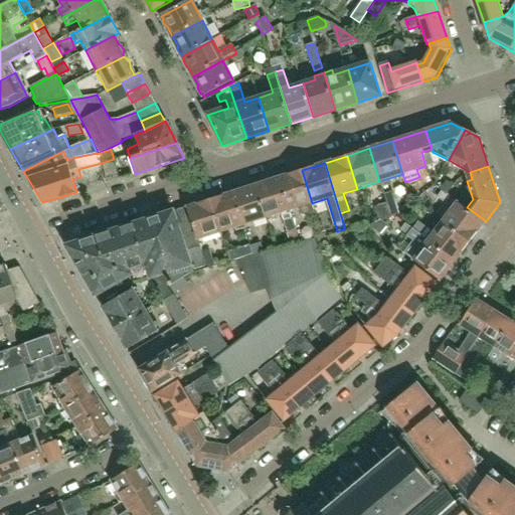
[(312,203),(302,170),(280,177),(291,214),(300,211),(301,213),(303,214),(314,211),(312,203)]
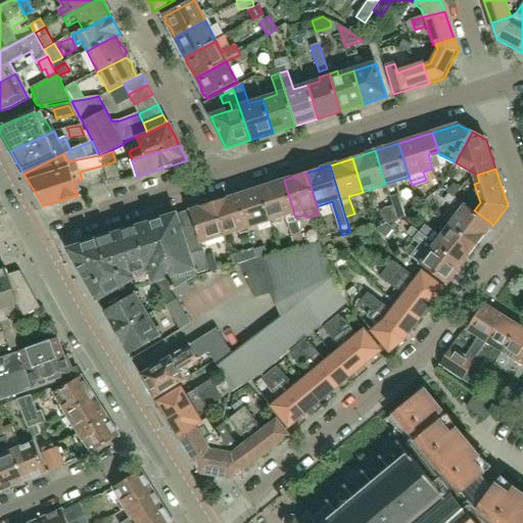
[(296,221),(295,218),(284,180),(260,188),(271,221),(285,217),(290,234),(295,248),(304,245),(299,231),(296,221)]
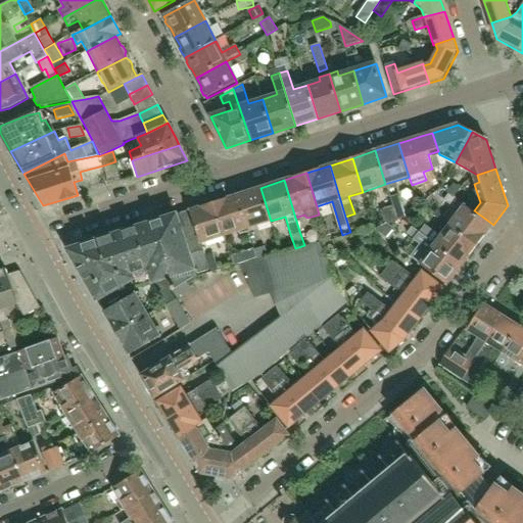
[(455,197),(461,189),(454,184),(447,191),(455,197)]
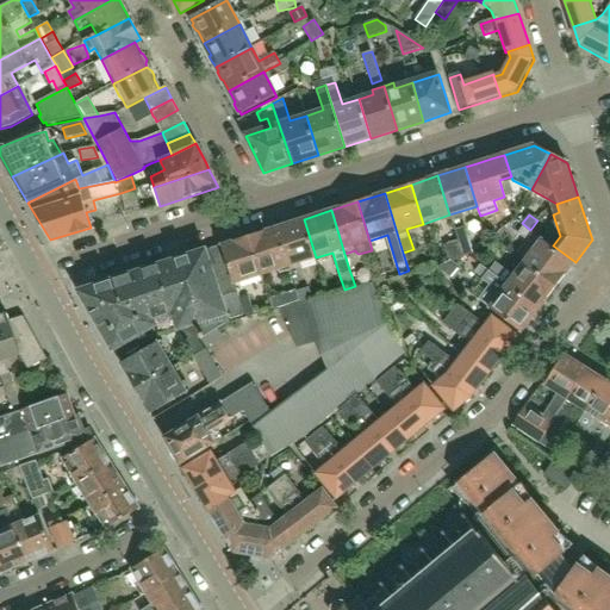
[(530,230),(522,223),(515,218),(506,225),(528,241),(535,232),(530,230)]
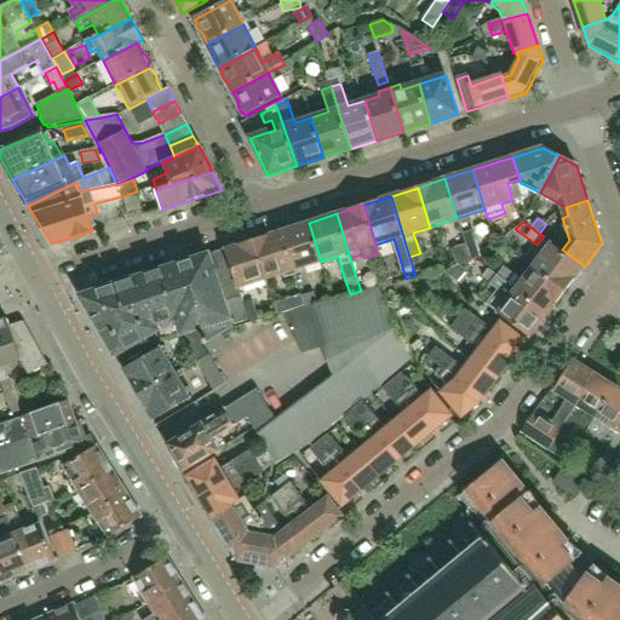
[(321,262),(309,223),(282,231),(294,271),(304,268),(321,262)]
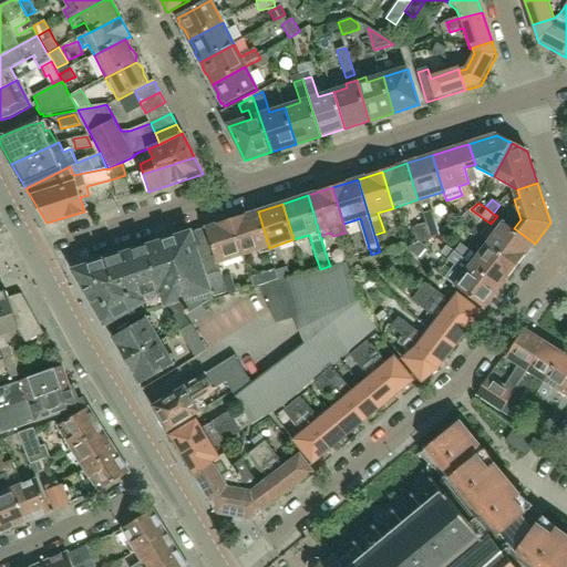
[(422,214),(425,224),(430,238),(440,236),(441,235),(433,210),(422,214)]
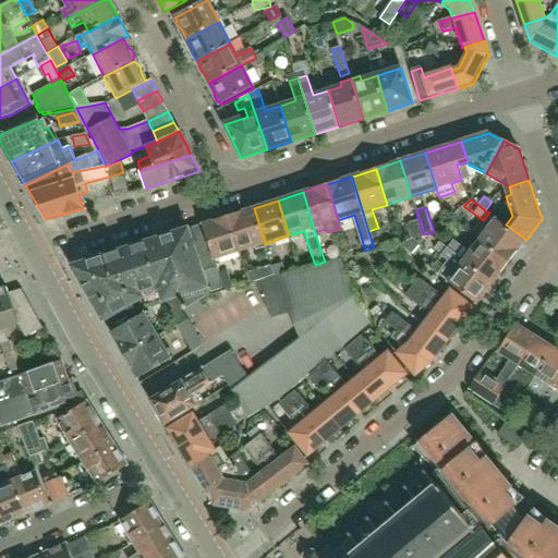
[(265,244),(254,208),(229,216),(240,252),(256,246),(265,244)]
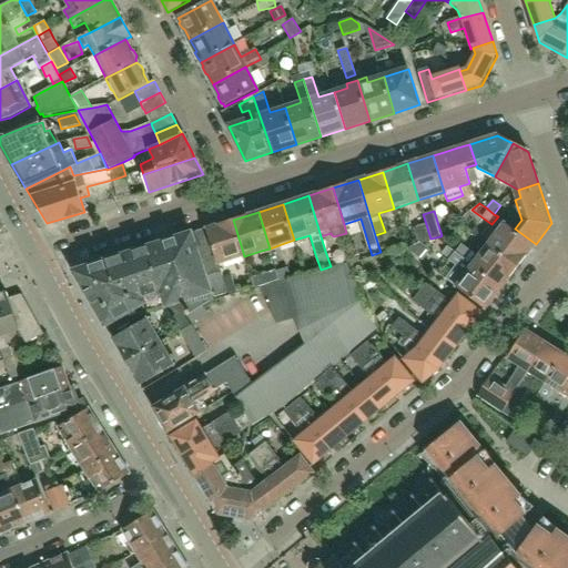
[(233,220),(206,229),(217,264),(244,256),(233,220)]
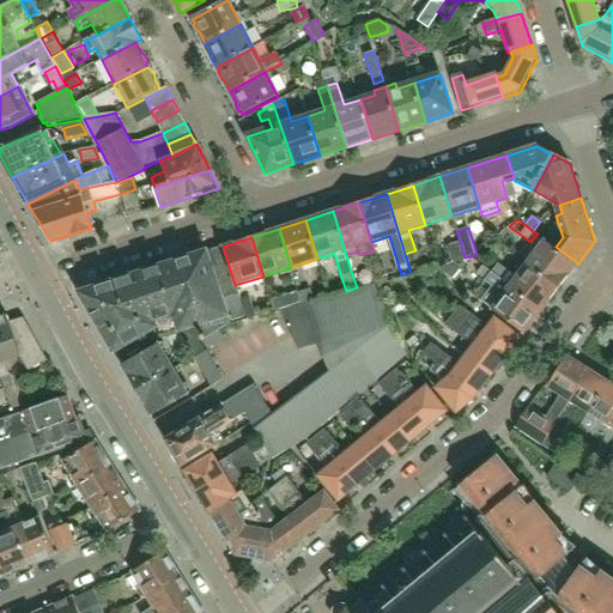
[(578,263),(556,247),(546,240),(528,263),(559,287),(578,263)]
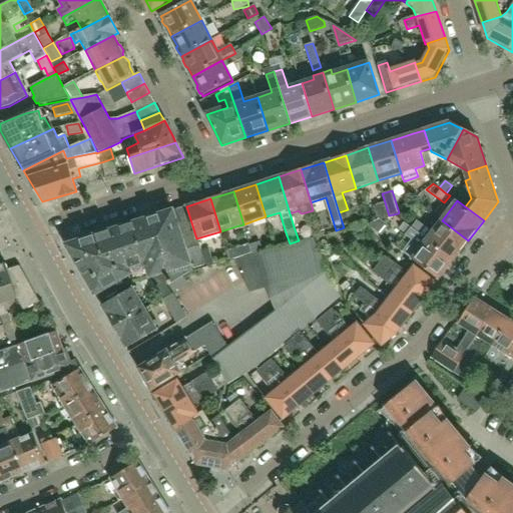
[(378,219),(389,215),(385,202),(373,205),(378,219)]
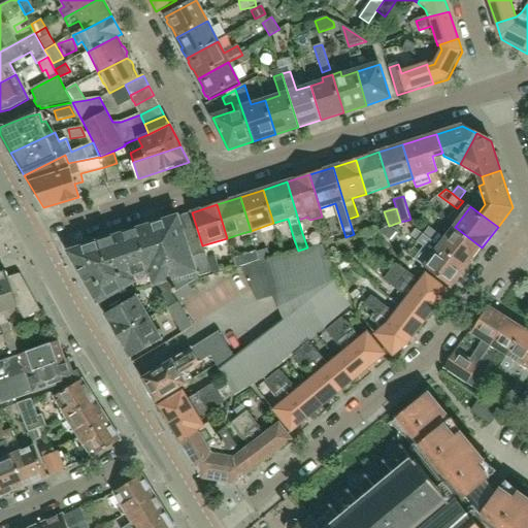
[(206,259),(202,245),(192,212),(178,217),(135,230),(127,233),(119,235),(74,250),(71,258),(98,302),(133,282),(138,290),(156,284),(166,281),(170,279),(174,294),(198,277),(198,276),(210,273),(206,259)]
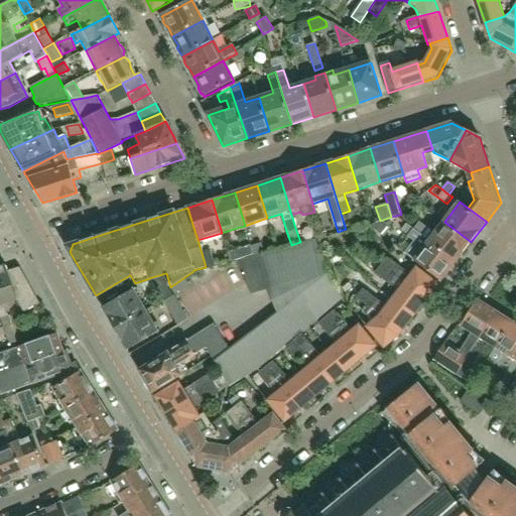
[(471,242),(444,222),(429,242),(457,262),(471,242)]
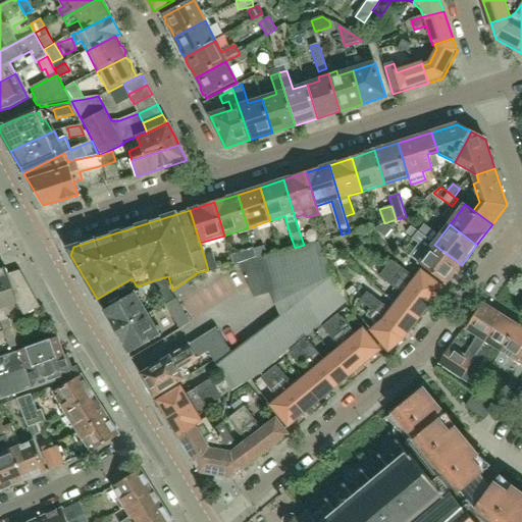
[(423,225),(418,231),(426,239),(431,232),(423,225)]
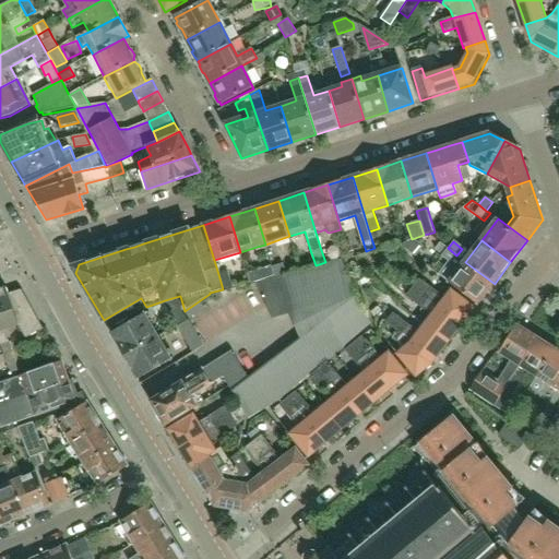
[(451,262),(456,256),(448,248),(442,256),(451,262)]
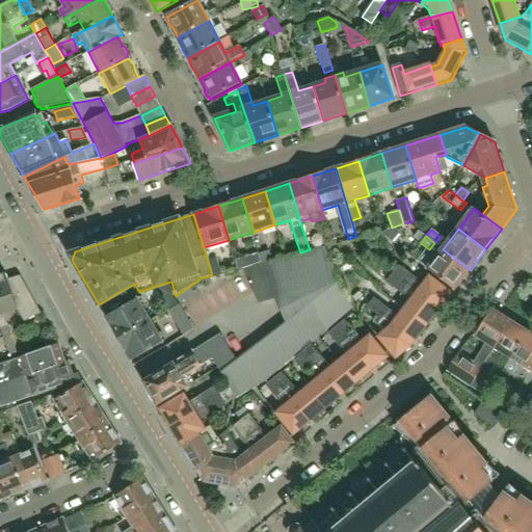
[(343,263),(335,246),(325,249),(334,266),(343,263)]
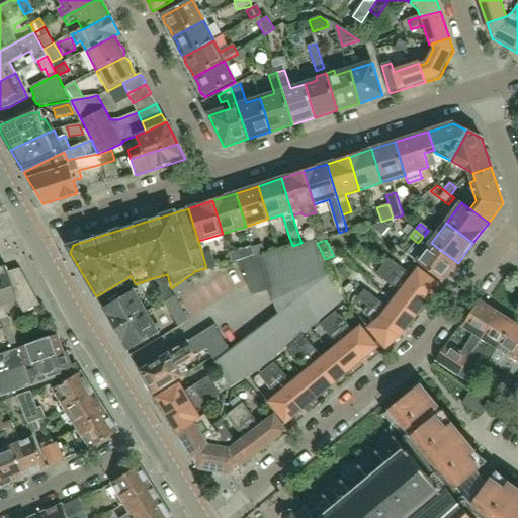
[(261,368),(344,299),(325,259),(317,243),(317,242),(237,263),(253,295),(268,292),(278,316),(237,347),(214,362),(230,386),(261,368)]
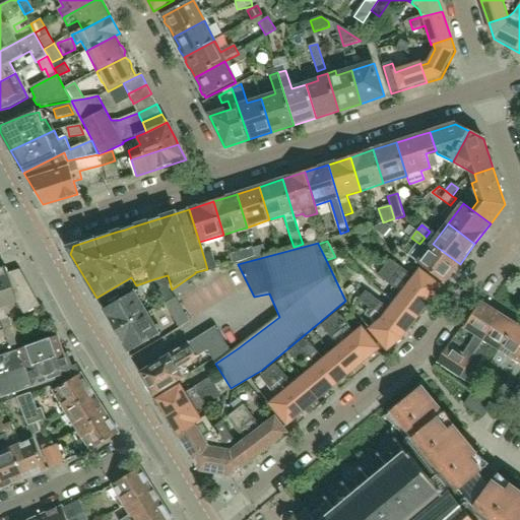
[(460,264),(433,244),(417,264),(444,284),(460,264)]
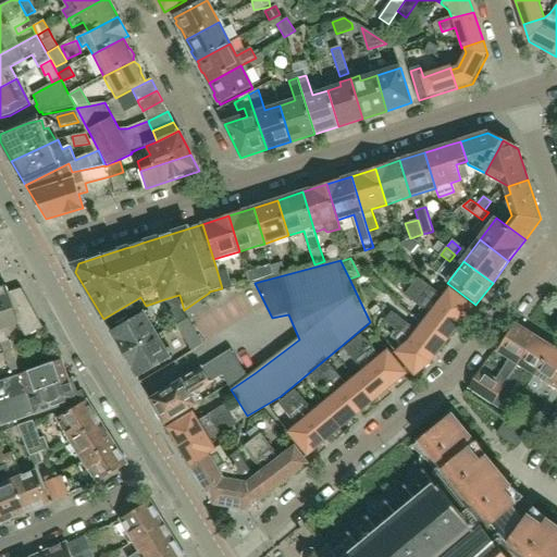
[(250,281),(273,273),(271,264),(248,271),(250,281)]
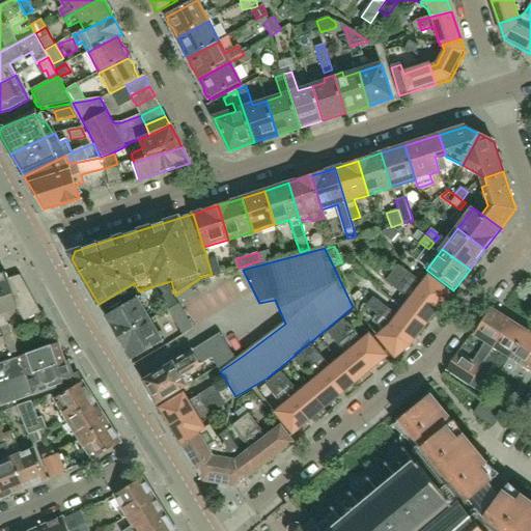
[(216,258),(207,260),(212,275),(212,276),(220,274),(216,258)]
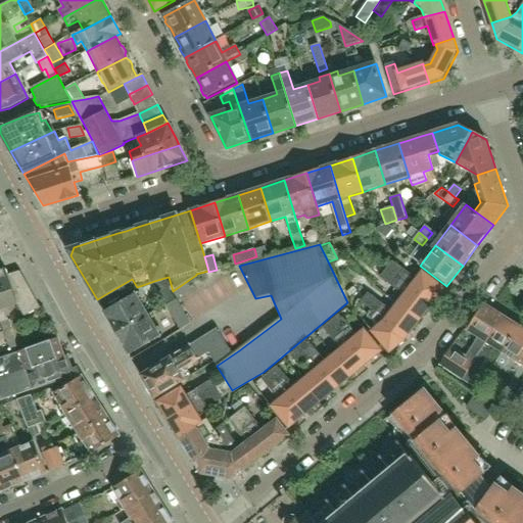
[(444,288),(422,272),(417,280),(392,262),(386,270),(432,304),(444,288)]
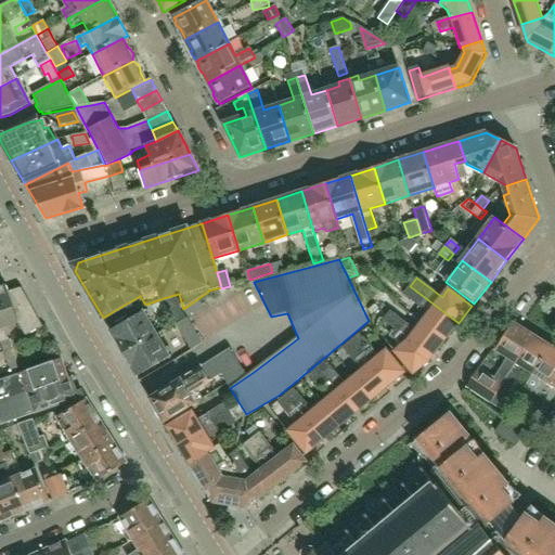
[(42,326),(23,291),(10,295),(7,286),(0,287),(0,343),(9,340),(4,327),(18,323),(26,336),(42,326)]
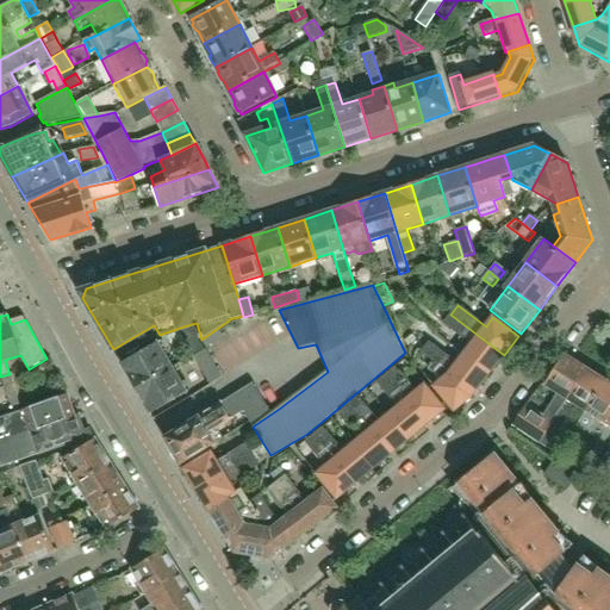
[(504,355),(450,315),(443,325),(471,346),(464,354),(490,374),(504,355)]
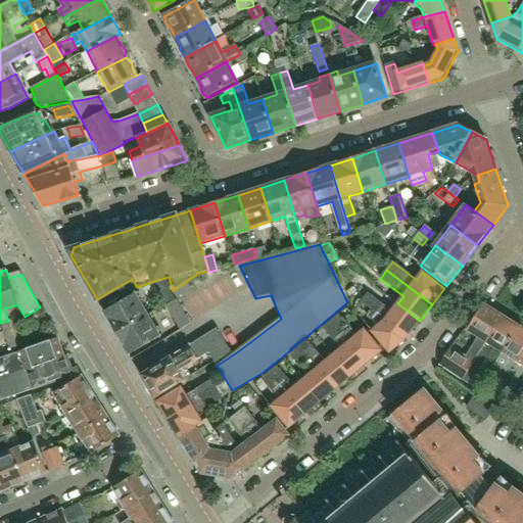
[(154,281),(167,302),(176,297),(164,278),(154,281)]
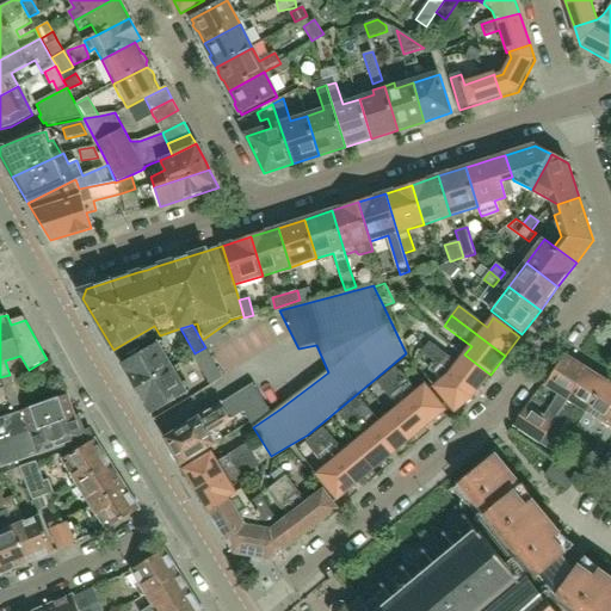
[(172,368),(158,343),(121,364),(136,389),(172,368)]
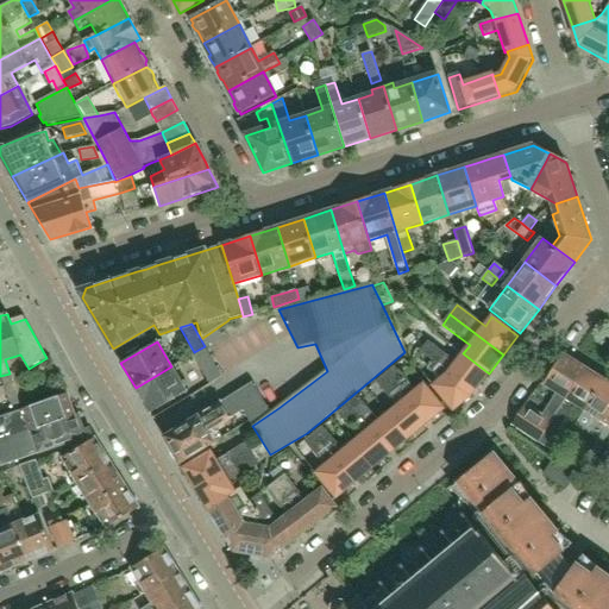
[(489,374),(463,353),(456,363),(428,343),(421,351),(434,362),(475,393),(489,374)]
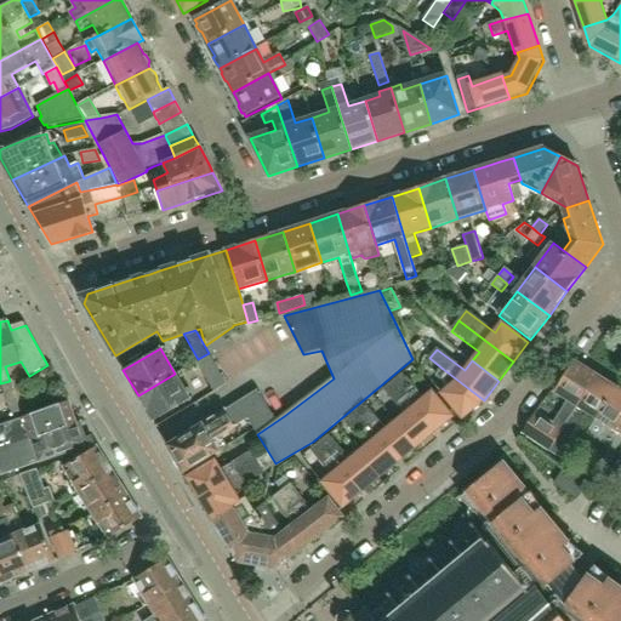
[(209,353),(198,359),(215,391),(226,385),(209,353)]
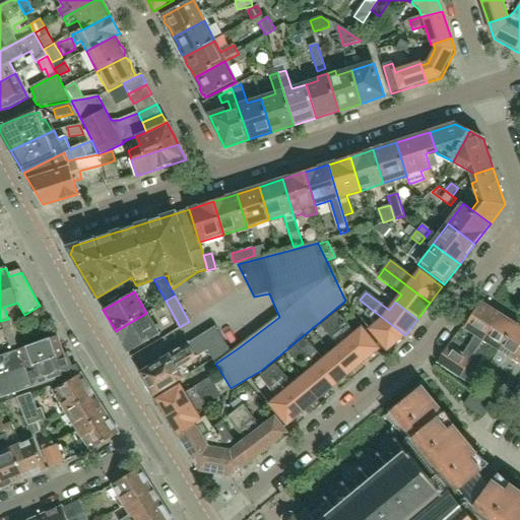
[(462,379),(502,317),(500,315),(501,314),(485,305),(485,306),(480,307),(479,307),(474,316),(472,315),(463,329),(475,336),(463,355),(449,345),(437,363),(462,379)]
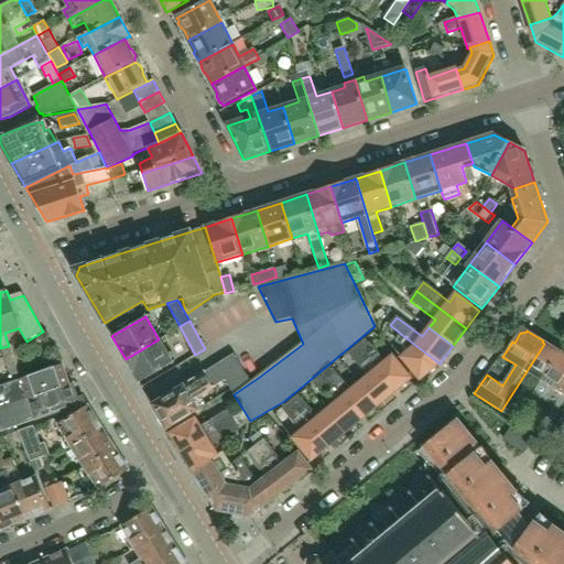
[(440,364),(402,335),(397,342),(409,351),(401,357),(421,381),(437,367),(440,364)]
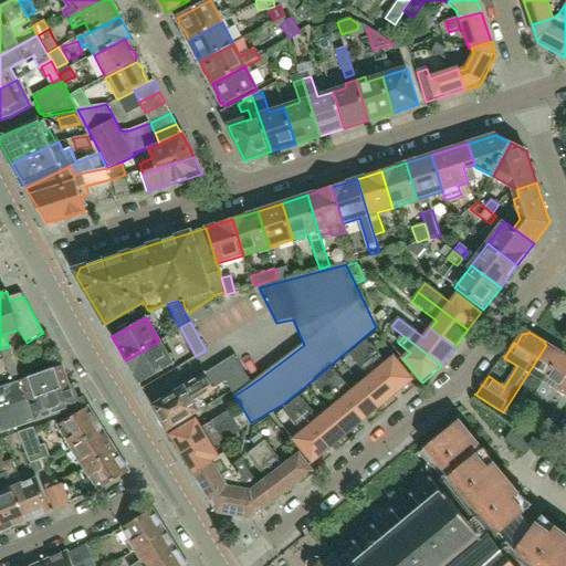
[(174,365),(159,341),(126,360),(139,384),(174,365)]
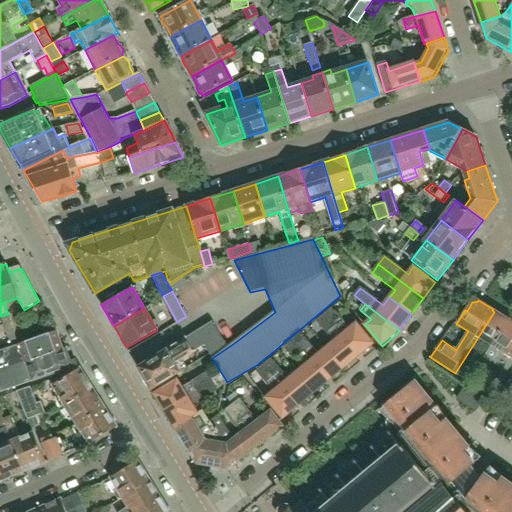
[(374,344),(357,322),(349,329),(332,308),(324,315),(359,357),(374,344)]
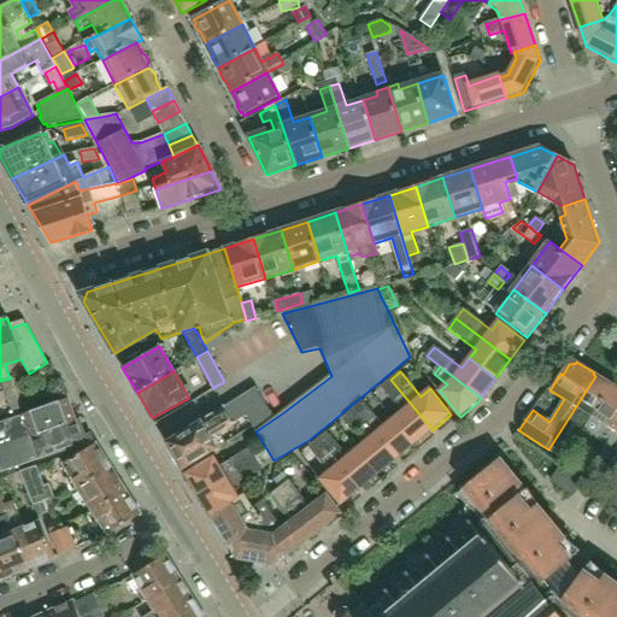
[(594,418),(615,386),(600,376),(599,378),(595,376),(548,450),(556,456),(583,411),(594,418)]
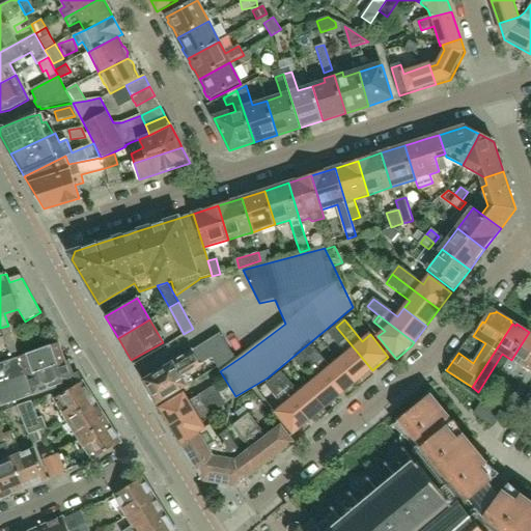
[(372,370),(336,327),(328,333),(345,355),(338,361),(356,383),(372,370)]
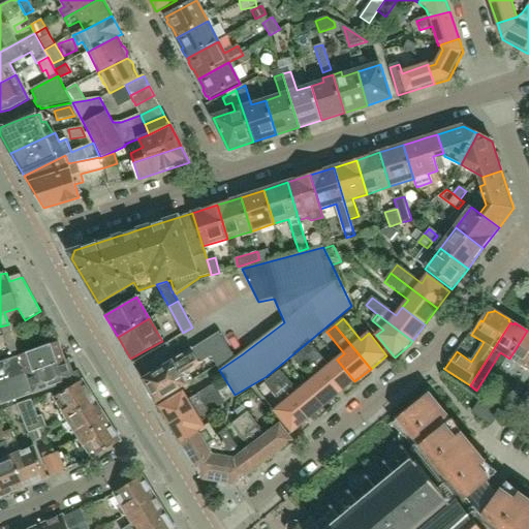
[(241,352),(224,330),(201,345),(218,368),(241,352)]
